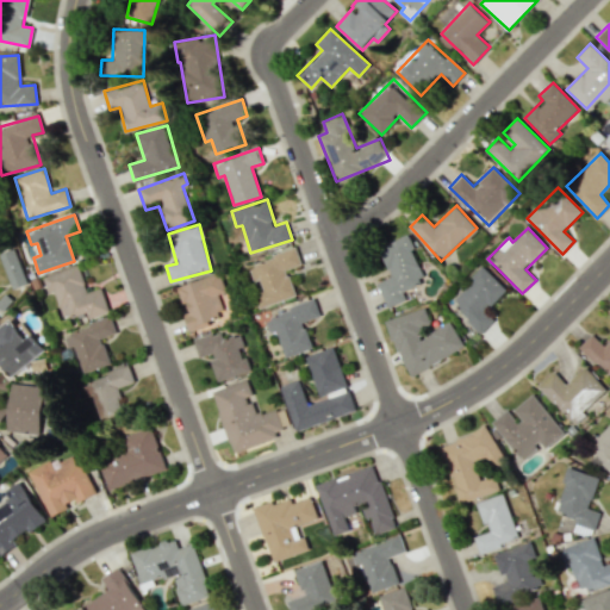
[(391,277),(377,282),(387,309),(406,300),(403,291),(427,280),(408,236),(378,248),(391,277)]
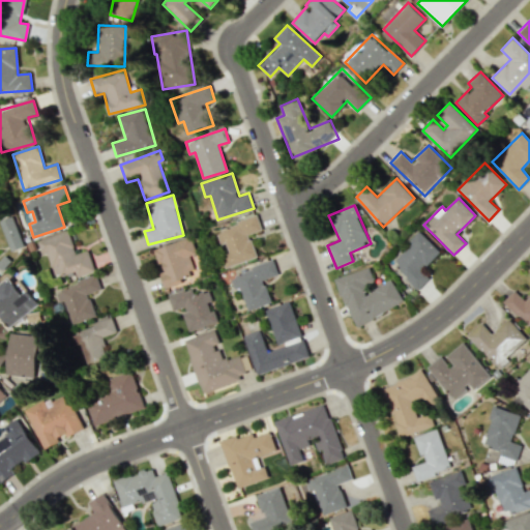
[(0,221),(0,222),(10,251),(24,246),(12,216),(0,221)]
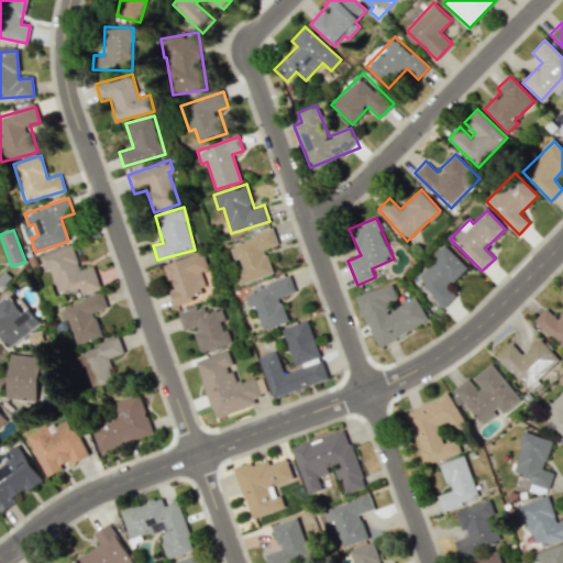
[(240,284),(273,273),(265,249),(278,244),(273,230),(229,244),(234,260),(240,257),(243,267),(235,269),(240,284)]
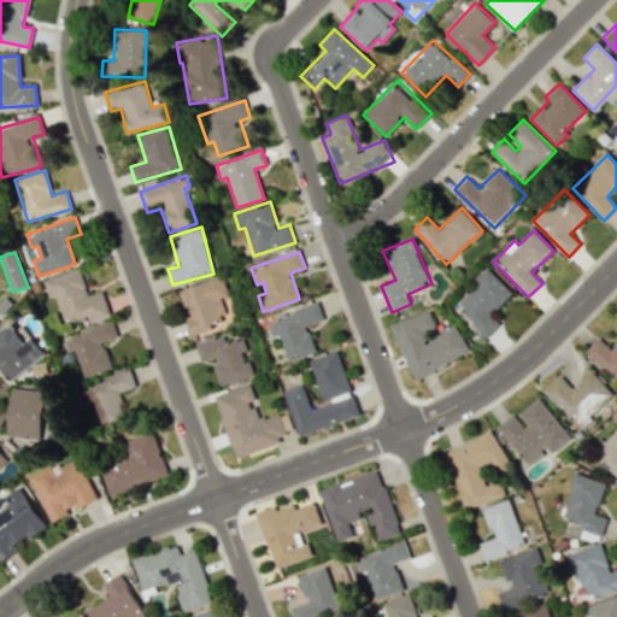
[(43,278),(48,295),(54,293),(64,323),(87,315),(89,322),(110,315),(101,291),(88,295),(78,268),(43,278)]
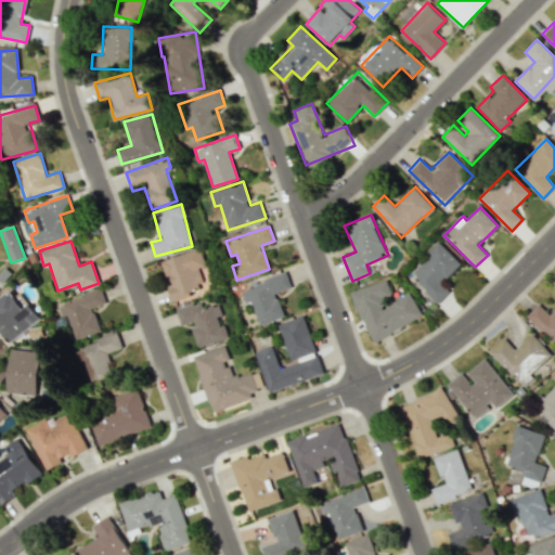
[(410,273),(438,302),(449,292),(441,283),(461,263),(441,243),(410,273)]
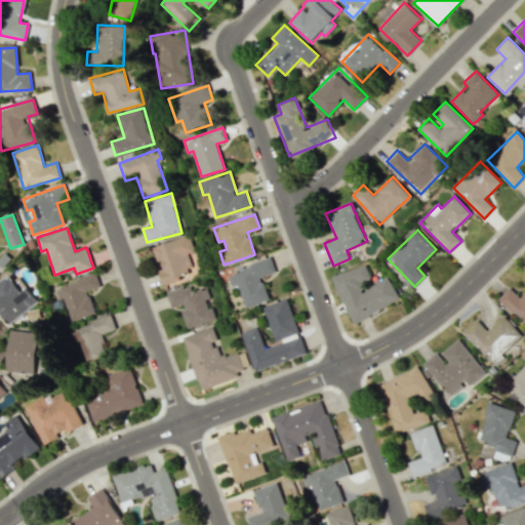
[(153,246),(165,284),(202,272),(190,235),(153,246)]
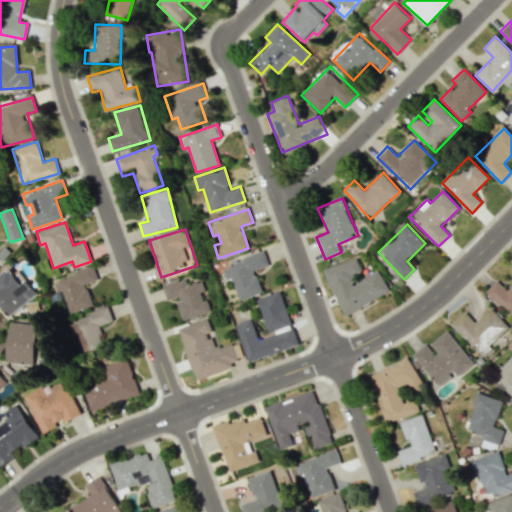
[(239,300),(262,293),(255,270),(268,266),(264,252),(222,265),(226,279),(232,278),(239,300)]
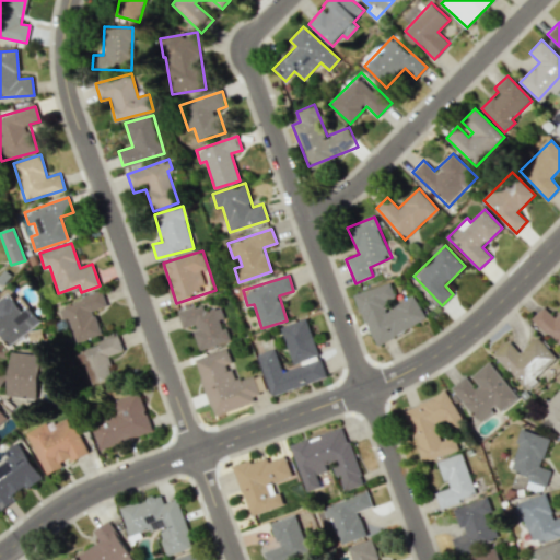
[(378,346),(427,318),(413,295),(386,311),(382,304),(396,295),(386,279),(352,299),(378,346)]
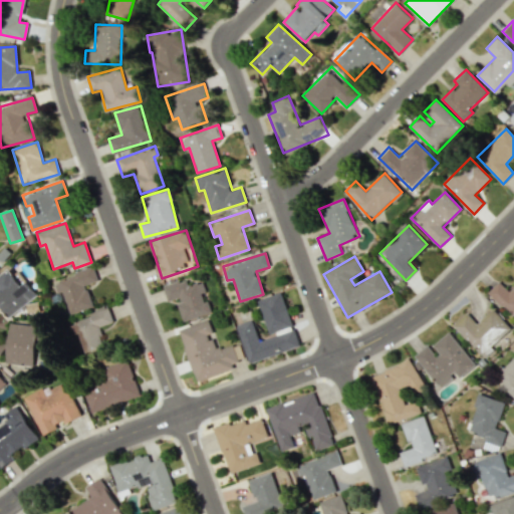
[(70,314),(93,306),(85,284),(97,280),(93,267),(53,281),(57,293),(62,291),(70,314)]
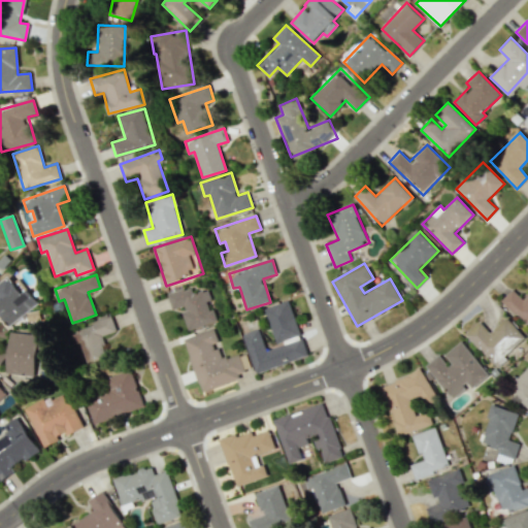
[(23,294),(10,276),(0,284),(0,314),(1,315),(9,326),(39,303),(29,289),(23,294)]
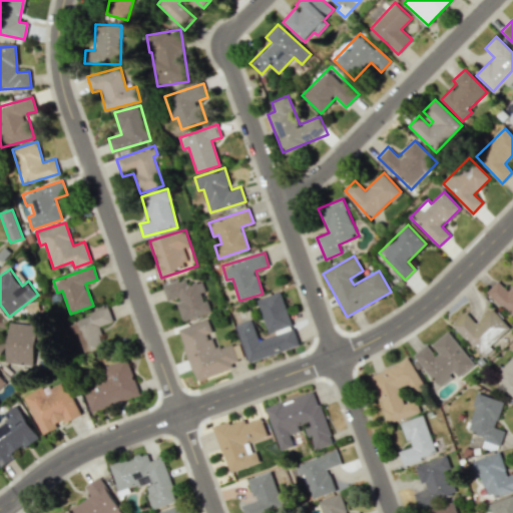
[(183,321),(210,312),(204,294),(206,293),(201,281),(187,285),(185,278),(162,286),(167,301),(176,298),(183,321)]
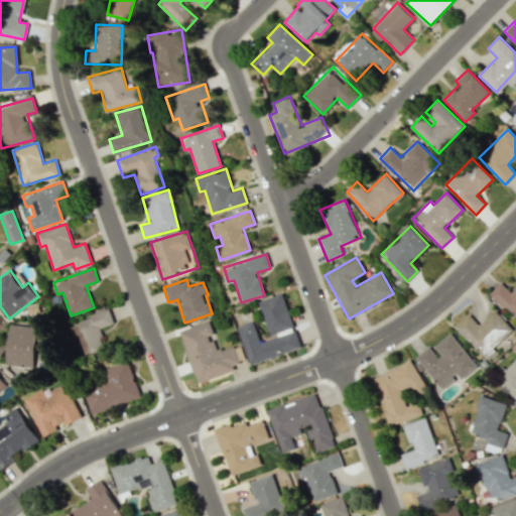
[(501,282),(491,292),(515,317),(515,285),(510,292),(501,282)]
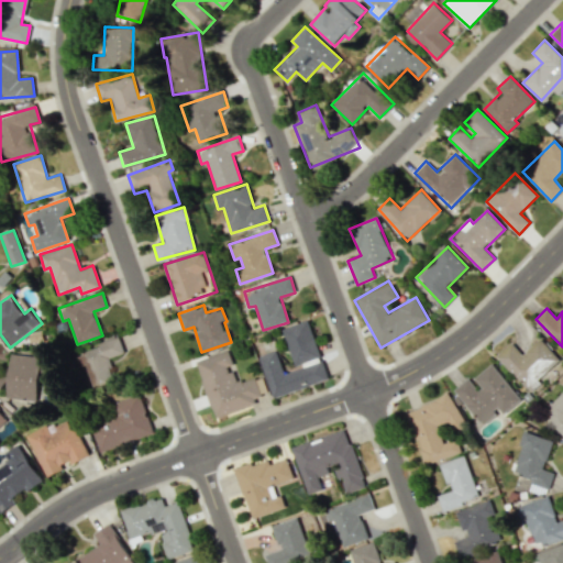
[(321,357),(307,320),(282,329),(295,366),(321,357)]
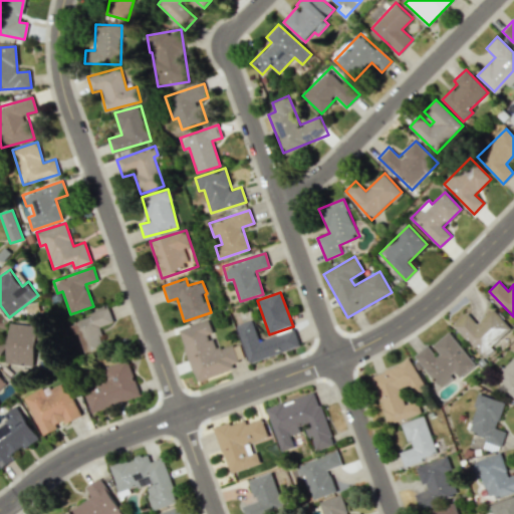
[(483,356),(512,327),(493,308),(477,324),(467,313),(453,326),(483,356)]
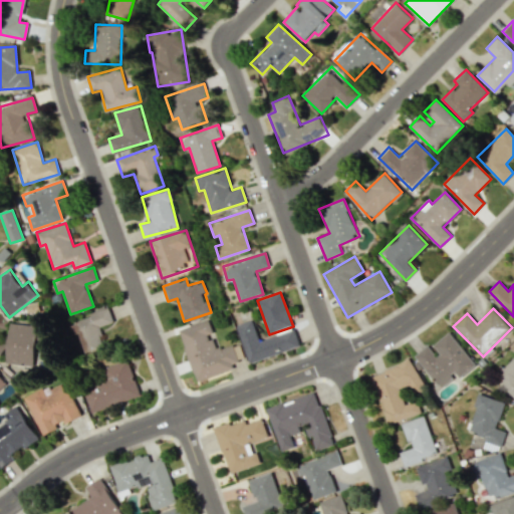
[(78,332),(85,355),(105,349),(98,327),(113,322),(109,309),(69,321),(73,334),(78,332)]
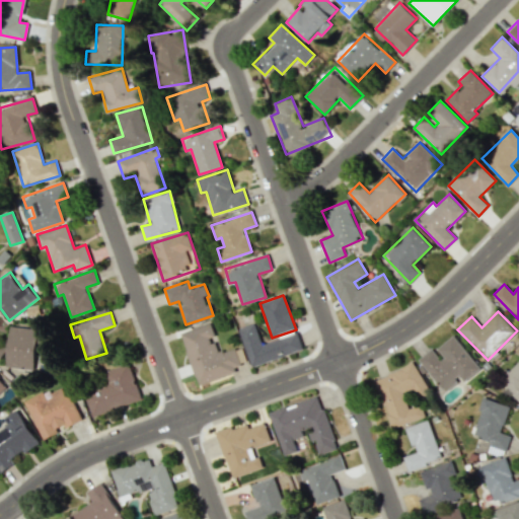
[(235,348),(219,352),(211,323),(180,332),(197,383),(242,370),(235,348)]
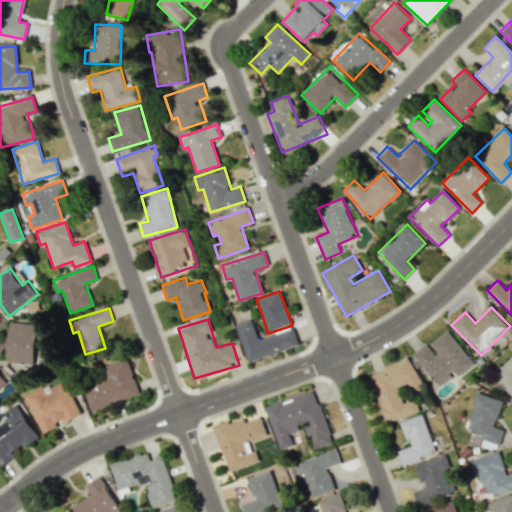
[(247,361),(299,346),(293,329),(258,339),(251,319),(236,323),(247,361)]
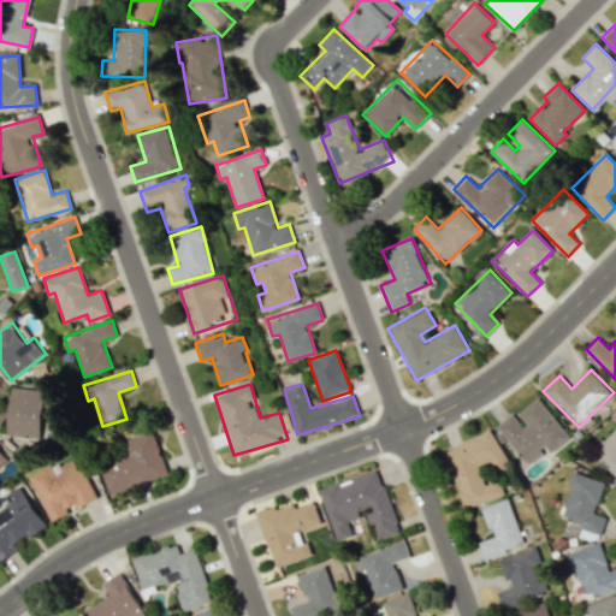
[(9,436),(41,438),(42,403),(49,404),(51,390),(11,388),(9,436)]
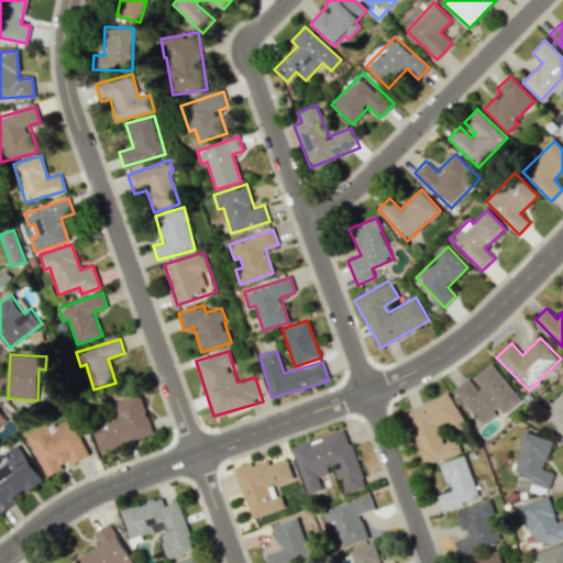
[(481,423),(499,409),(503,414),(521,400),(493,363),(472,379),(470,376),(454,389),(481,423)]
